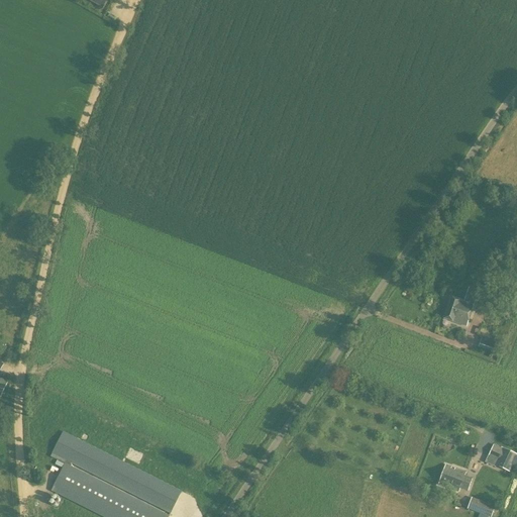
[(466,326),(478,292),(469,289),(463,302),(451,298),(444,319),(466,326)]
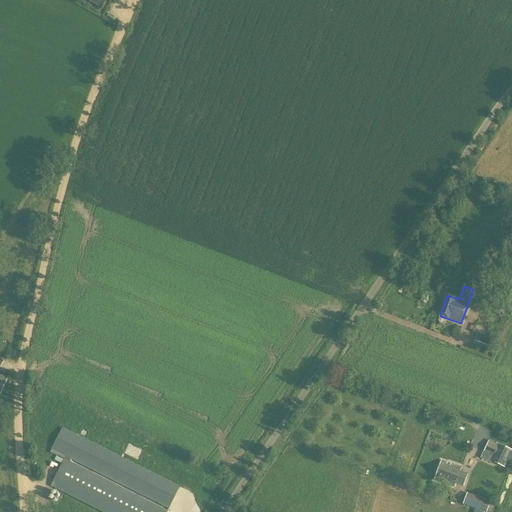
[(487,349),(492,339),(477,334),(473,344),(487,349)]
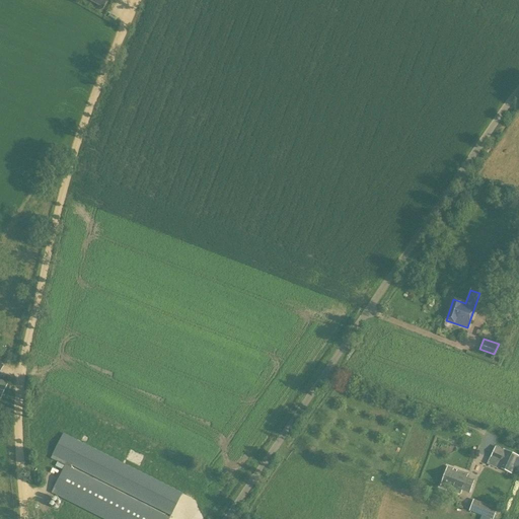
[(72,466),(170,516),(181,494),(63,434),(51,459),(71,468),(72,466)]
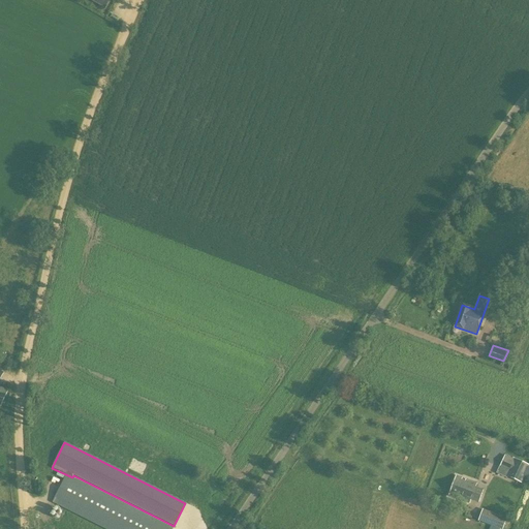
[(521,481),(528,464),(515,458),(506,475),(521,481)]
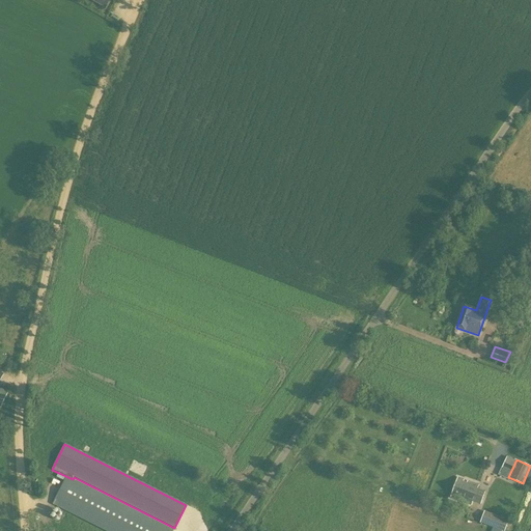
[(105,530),(172,530),(173,530),(66,477),(52,504),(105,530)]
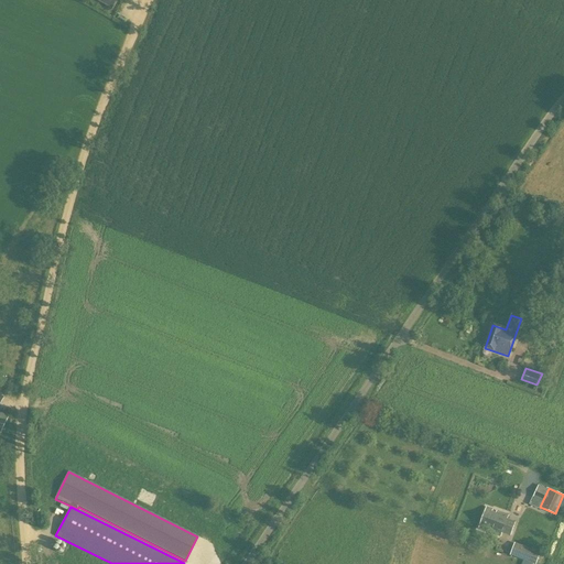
[(500,537),(501,532),(511,537),(516,522),(507,519),(508,516),(486,508),(478,529),(500,537)]
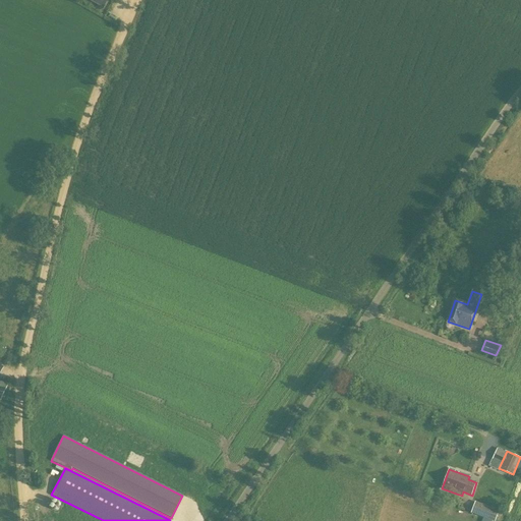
[(475,502),(471,513),(491,520),(495,520),(499,511),(475,502)]
